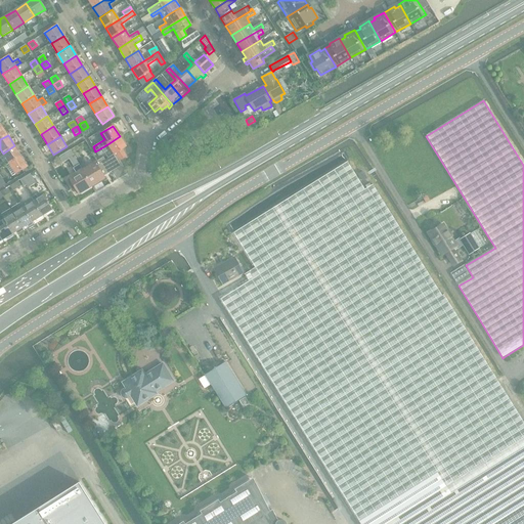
[(107,144),(95,151),(98,157),(111,149),(114,154),(114,155),(116,154),(117,157),(120,160),(126,156),(122,148),(126,146),(120,136),(107,144)]
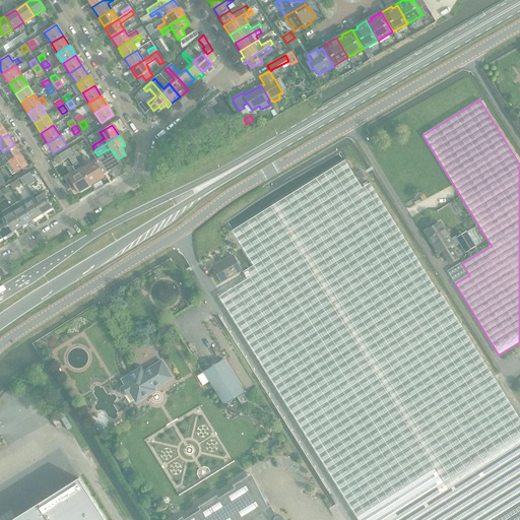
[(84,139),(69,149),(73,155),(88,146),(84,139)]
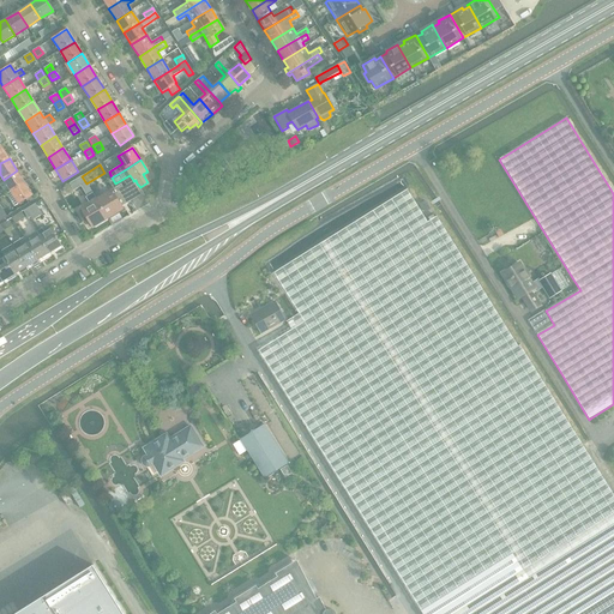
[(4,180),(11,191),(24,182),(17,170),(4,180)]
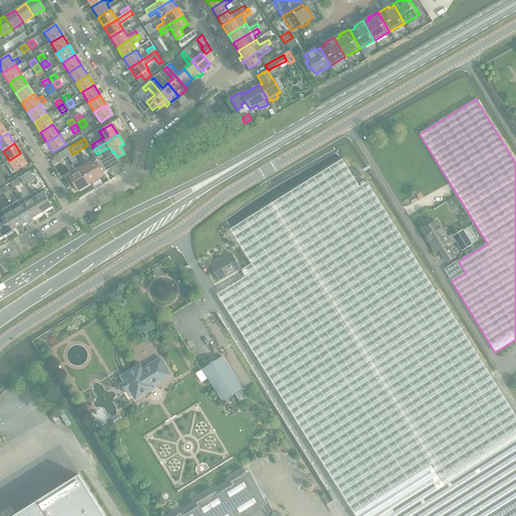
[(69,148),(58,154),(61,160),(68,156),(73,165),(78,162),(73,154),(69,148)]
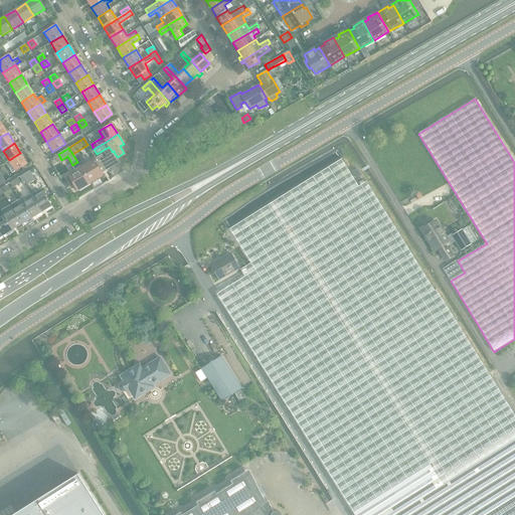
[(112,152),(109,154),(115,165),(120,162),(118,157),(115,154),(114,151),(112,152)]
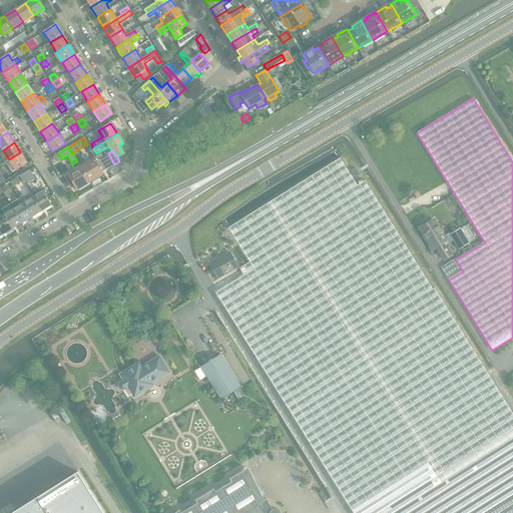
[(11,172),(15,169),(27,162),(20,152),(9,159),(5,162),(11,172)]
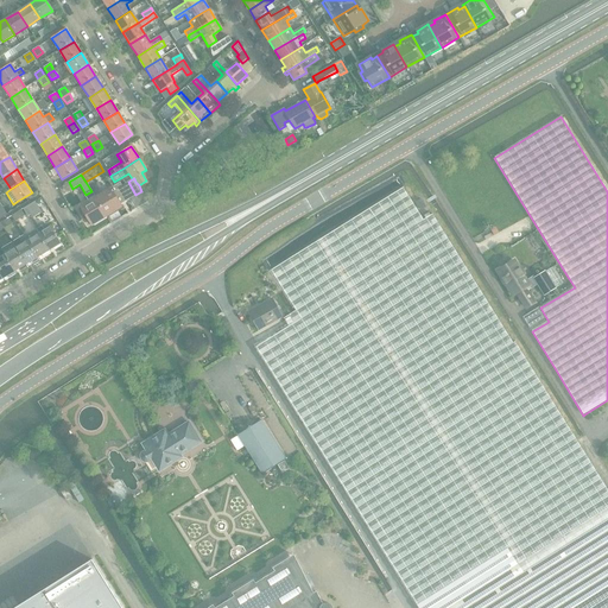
[(120,182),(95,197),(107,216),(122,207),(120,202),(125,200),(125,202),(135,195),(127,182),(121,185),(120,182)]
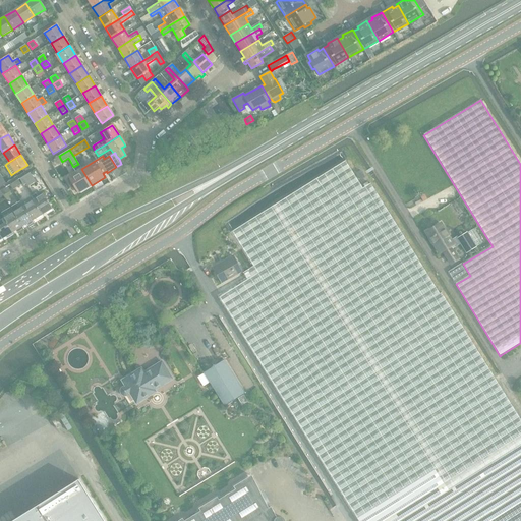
[(247,280),(219,297),(357,518),(435,469),(448,490),(520,444),(520,502),(490,520),(520,520),(520,420),(441,293),(440,294),(370,183),(362,188),(345,161),(232,232),(253,266),(257,273),(247,280)]
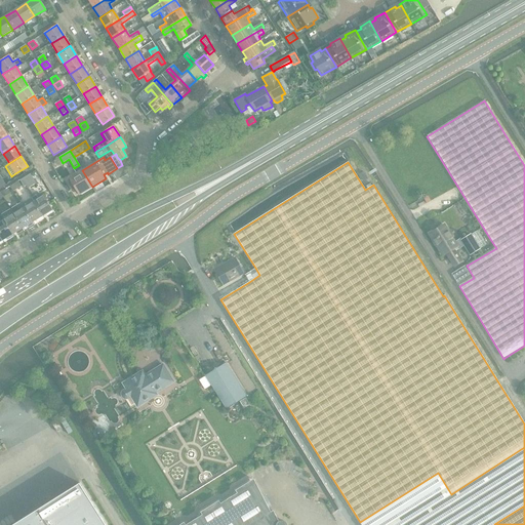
[(71,180),(69,183),(72,188),(75,186),(80,194),(92,187),(82,170),(79,165),(74,168),(77,173),(70,177),(71,180)]
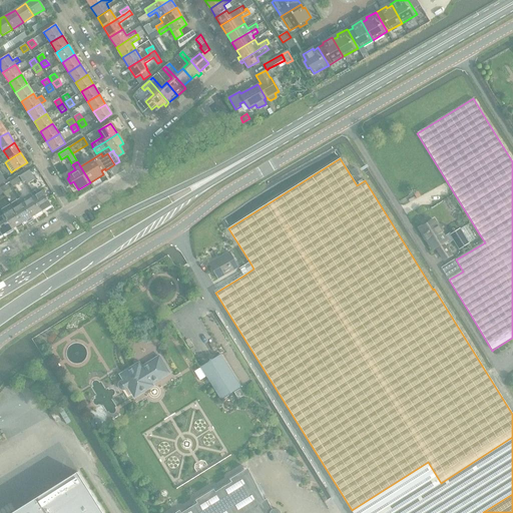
[(27,183),(35,178),(30,170),(20,176),(24,183),(26,181),(27,183)]
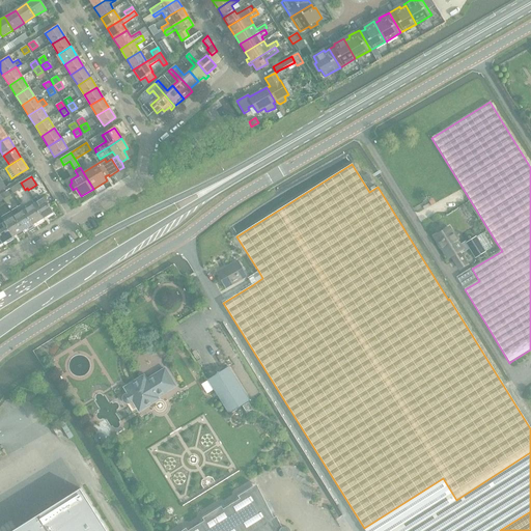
[(20,184),(10,189),(14,194),(23,189),(20,184)]
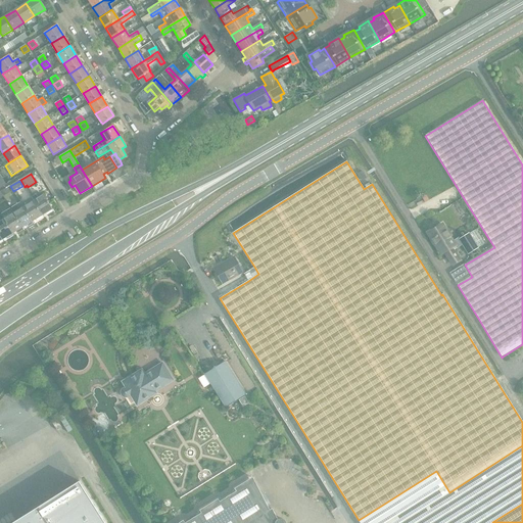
[(6,188),(0,192),(3,197),(9,193),(6,188)]
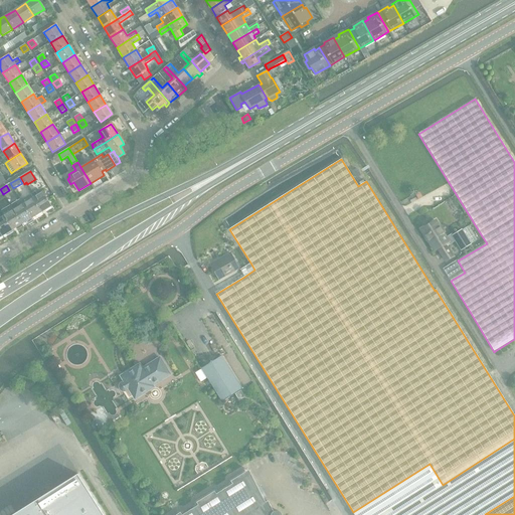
[(35,191),(30,194),(41,212),(51,206),(42,191),(37,195),(35,191)]
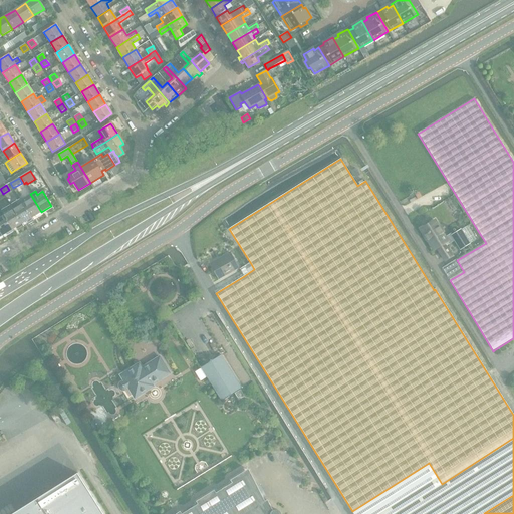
[(20,199),(32,218),(41,212),(30,194),(21,200),(20,199)]
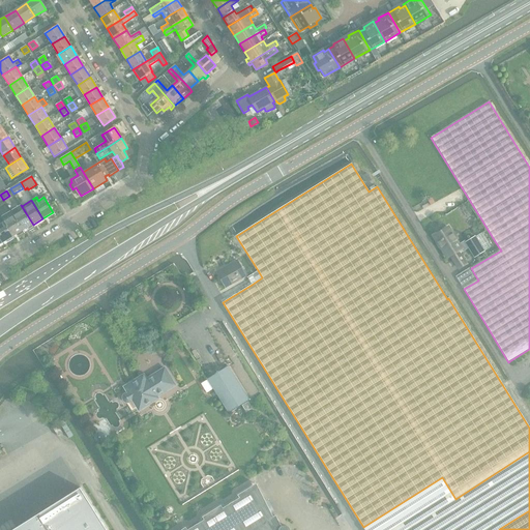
[(21,205),(10,211),(23,231),(33,225),(21,205)]
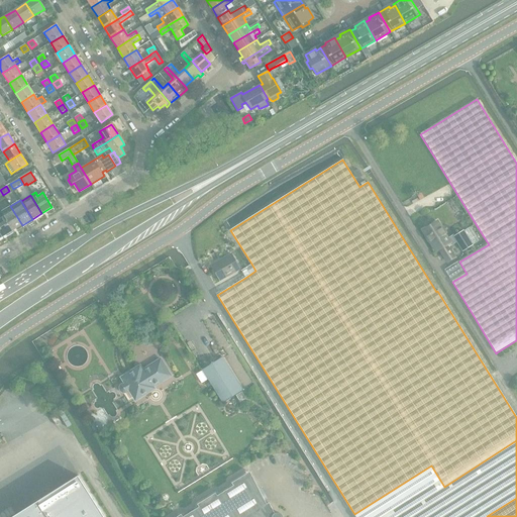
[(0,212),(3,217),(3,216),(12,231),(22,225),(10,206),(0,212)]
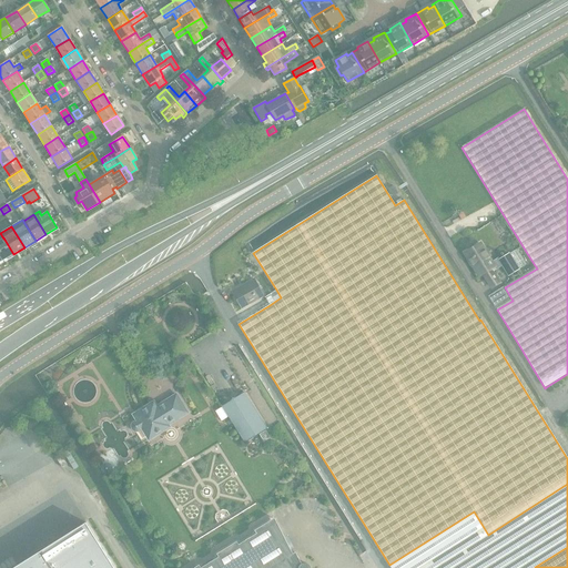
[(3,239),(0,240),(0,256),(2,261),(13,254),(3,237),(3,239)]
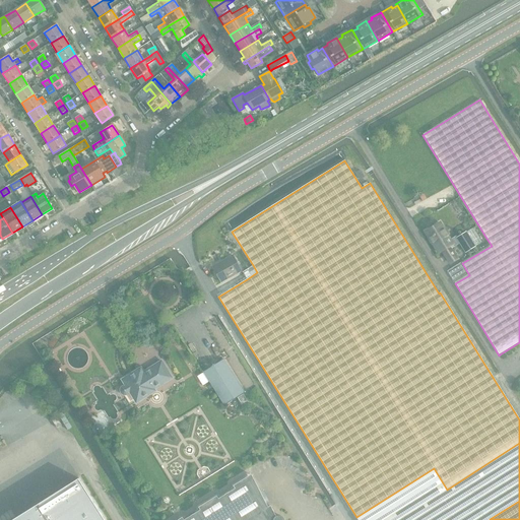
[(458,259),(452,251),(451,249),(460,244),(466,253),(482,243),(473,229),(458,239),(456,236),(451,239),(449,235),(450,235),(446,229),(445,229),(441,222),(427,232),(440,253),(446,249),(447,252),(445,253),(451,264),(458,259)]
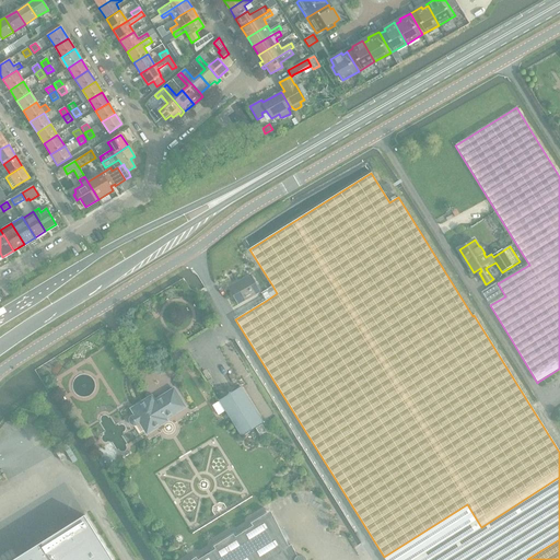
[(244,281),(230,289),(238,304),(259,292),(251,276),(243,279),(244,281)]
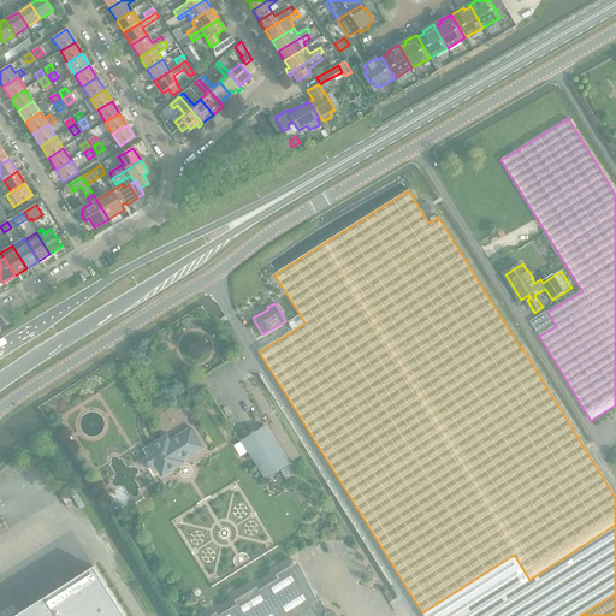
[(537,332),(552,323),(545,312),(531,321),(537,332)]
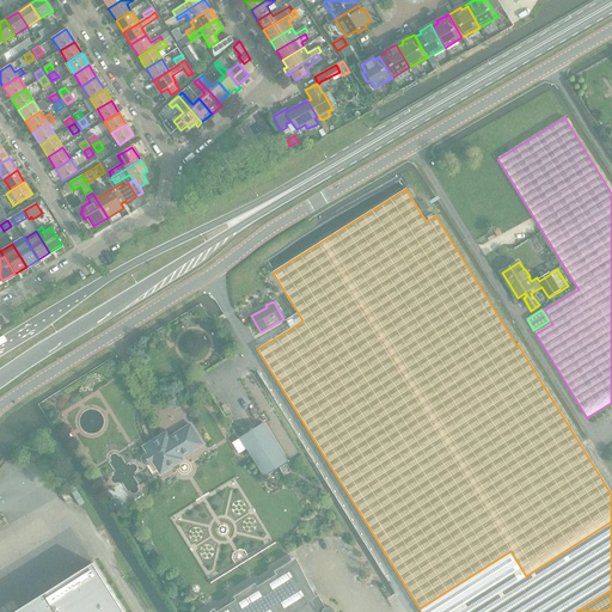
[(298,312),(286,320),(291,329),(303,320),(298,312)]
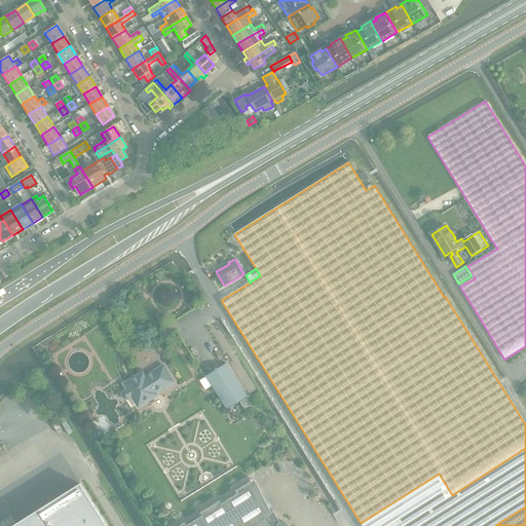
[(207,377),(199,381),(204,390),(212,386),(213,388),(227,410),(240,403),(245,409),(251,406),(246,399),(248,398),(227,364),(207,377)]
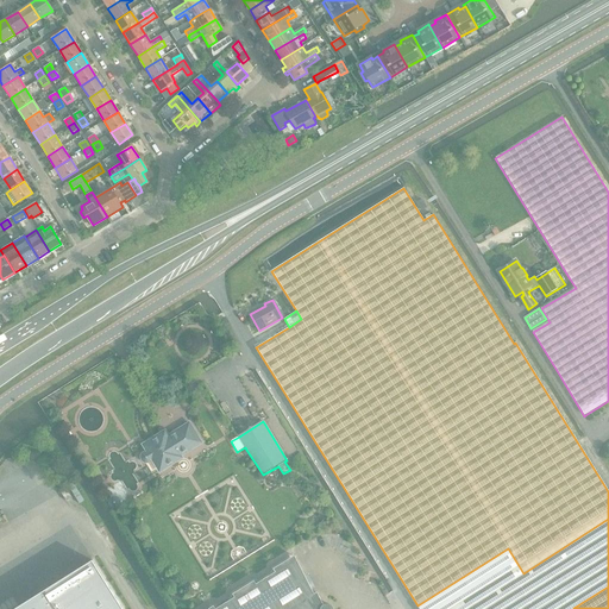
[(190,450),(202,444),(189,424),(180,429),(180,431),(162,441),(158,437),(144,445),(148,451),(143,454),(142,457),(142,459),(143,462),(145,463),(149,463),(154,460),(161,471),(181,458),(180,456),(190,450)]
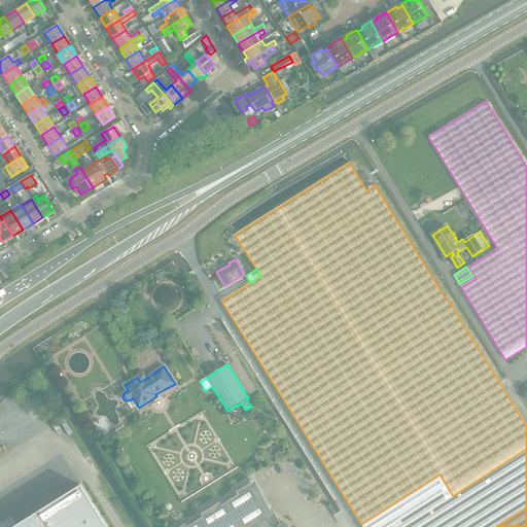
[(63,418),(59,420),(69,435),(72,433),(63,418)]
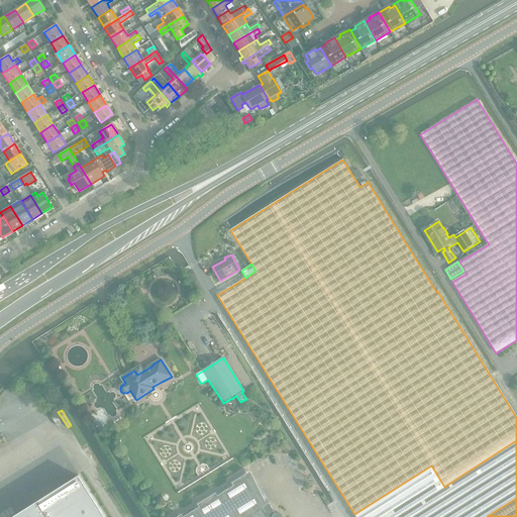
[(55,413),(49,416),(56,425),(61,423),(55,413)]
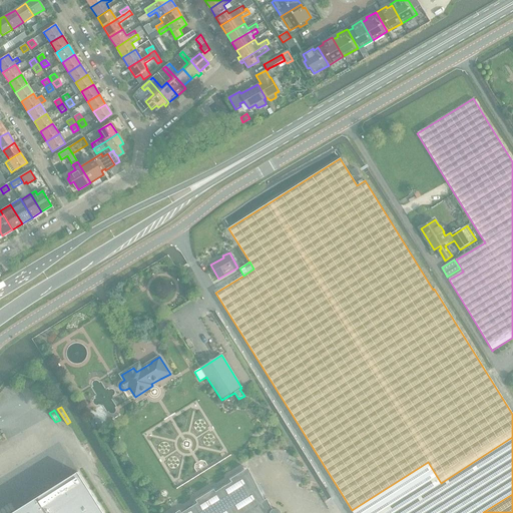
[(428,462),(352,510),(353,512),(483,512),(512,494),(512,437),(441,483),(428,462)]
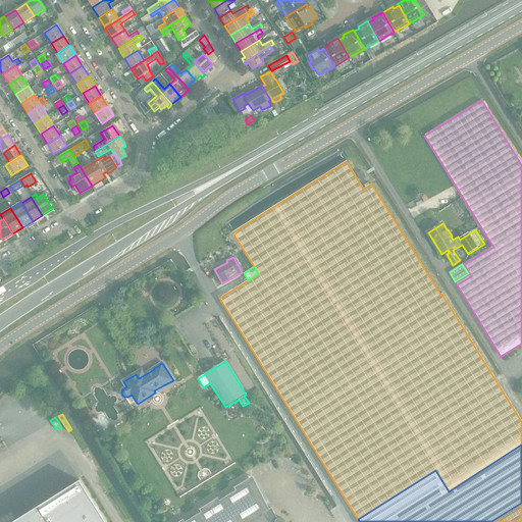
[(285,521),(285,520),(282,518),(279,517),(277,518),(272,507),(269,509),(253,476),(235,487),(237,490),(219,501),(218,498),(200,509),(202,512),(185,521),(184,520),(179,521),(285,521)]
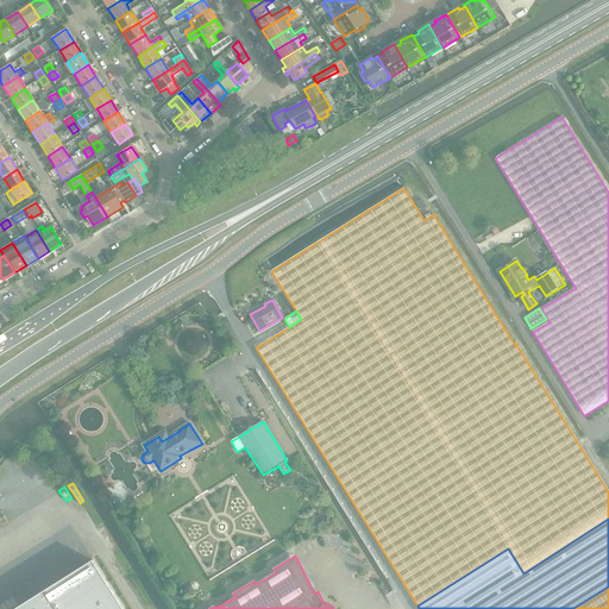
[(123,608),(93,562),(14,608),(123,608)]
